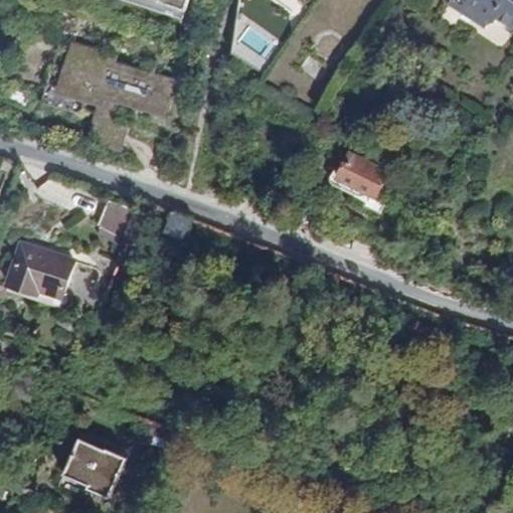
[(187,0),(155,0),(185,10),(187,0)]
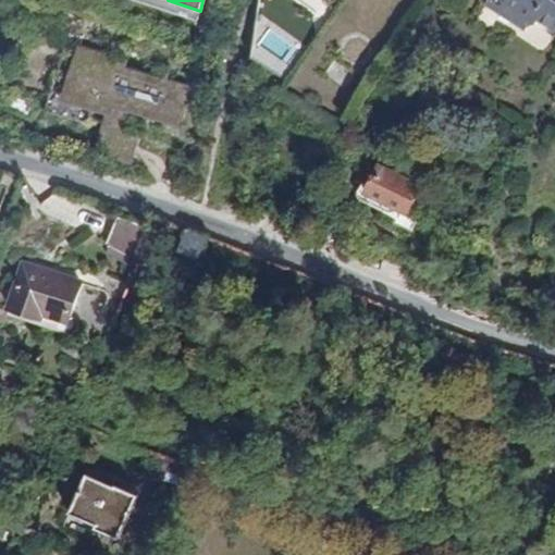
[(554,0),(492,0),(523,23),(530,23),(538,19),(554,29),(554,0)]
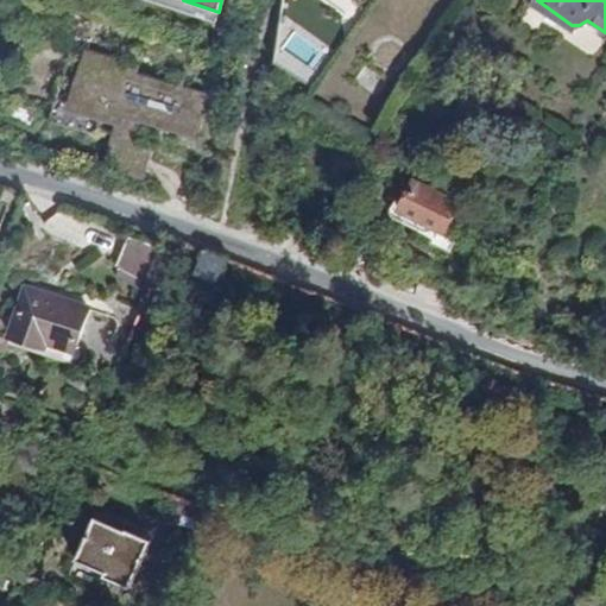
[(65,60),(48,124),(95,136),(100,118),(69,108),(82,63),(65,60)]
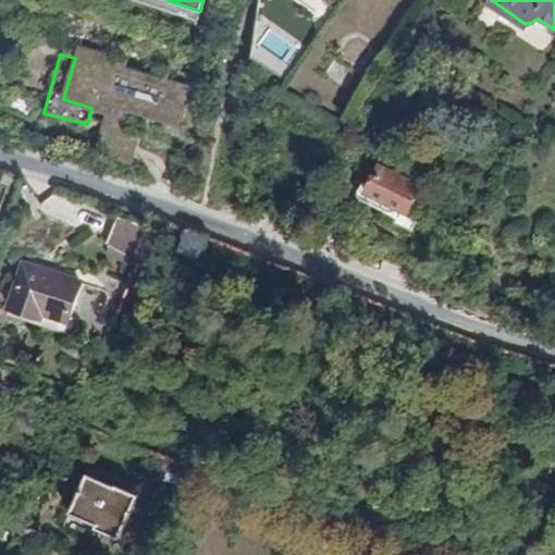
[(119,137),(126,109),(175,123),(185,89),(75,58),(63,99),(91,108),(106,112),(94,155),(127,164),(135,143),(119,137)]
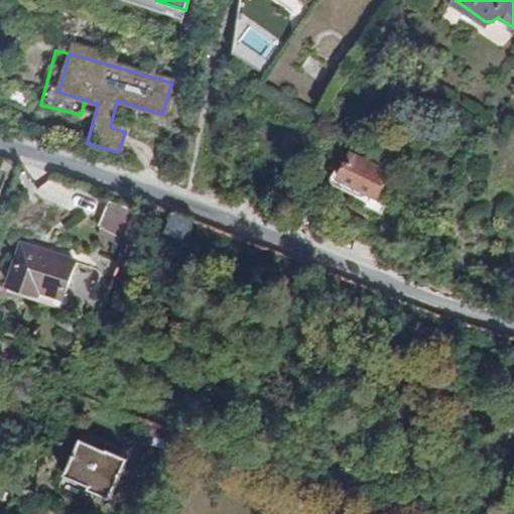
[(11,85),(5,101),(30,111),(36,95),(11,85)]
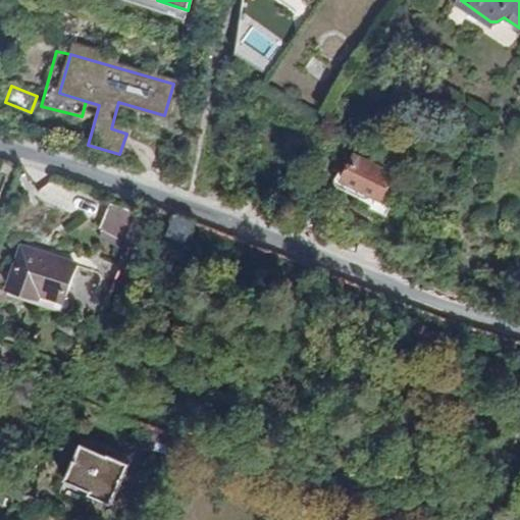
[(343,182),(373,196),(369,205),(368,208),(385,216),(393,201),(382,196),(392,175),(354,157),(346,175),(343,182)]
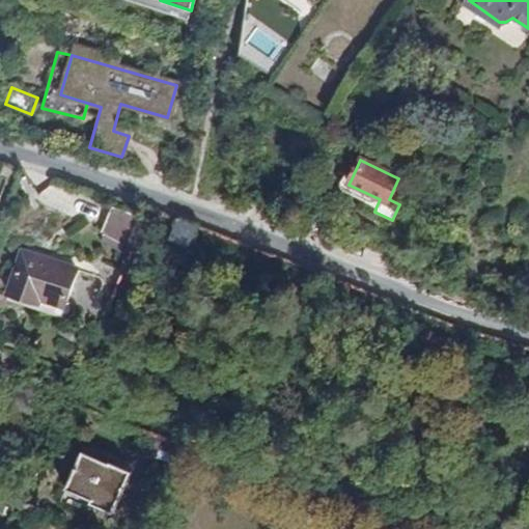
[(338,186),(344,192),(349,185),(352,178),(343,174),(338,186)]
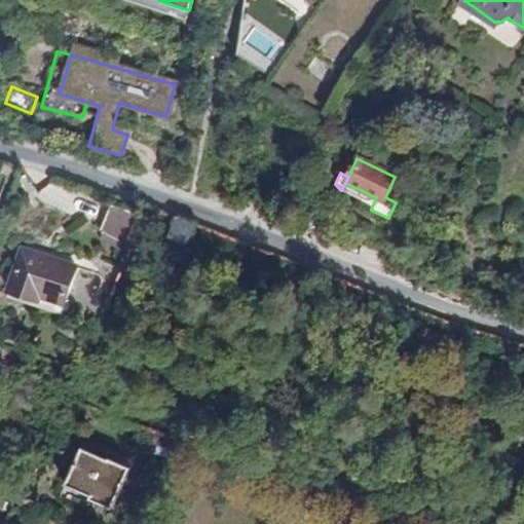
[(45,183),(37,197),(70,215),(78,200),(45,183)]
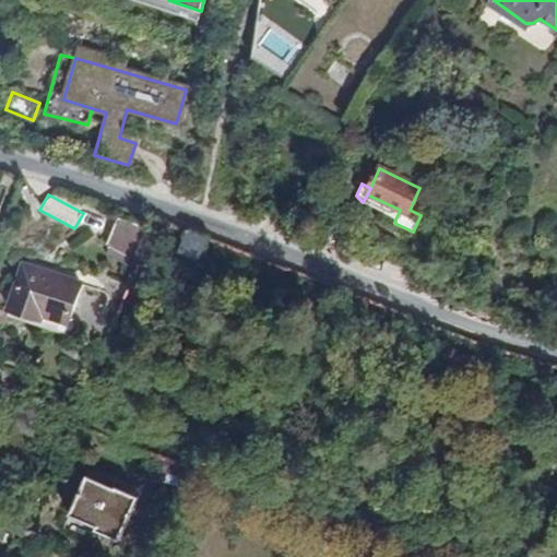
[(395,220),(400,210),(367,194),(363,202),(395,220)]
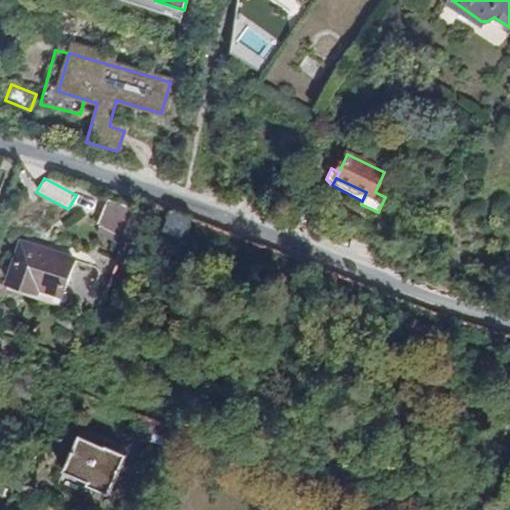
[(104,205),(96,225),(115,232),(123,212),(104,205)]
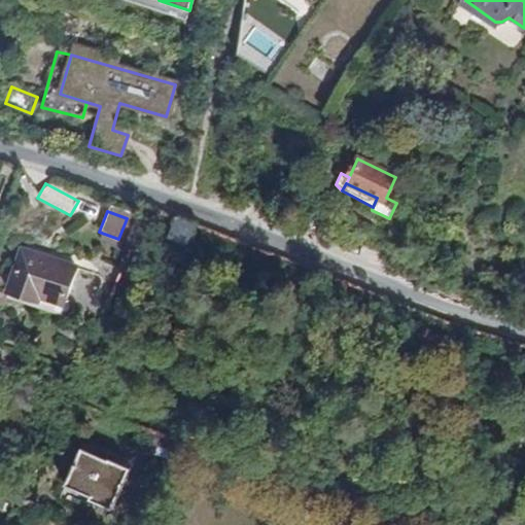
[(187,245),(195,224),(174,216),(167,238),(187,245)]
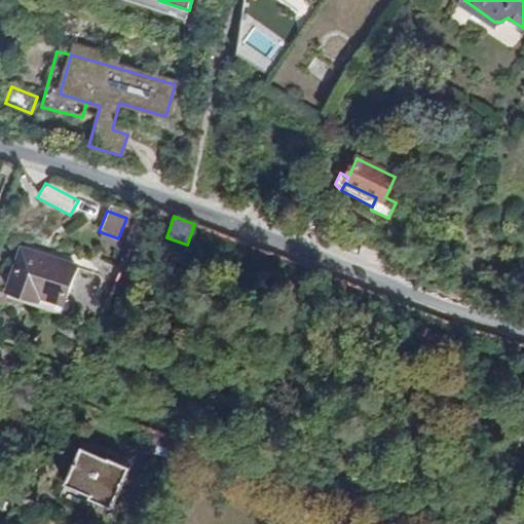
[(5,293),(58,310),(73,267),(20,250),(5,293)]
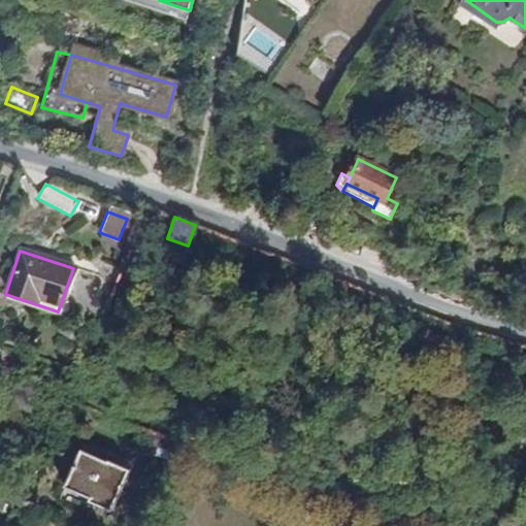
[(145,450),(168,458),(175,441),(152,432),(145,450)]
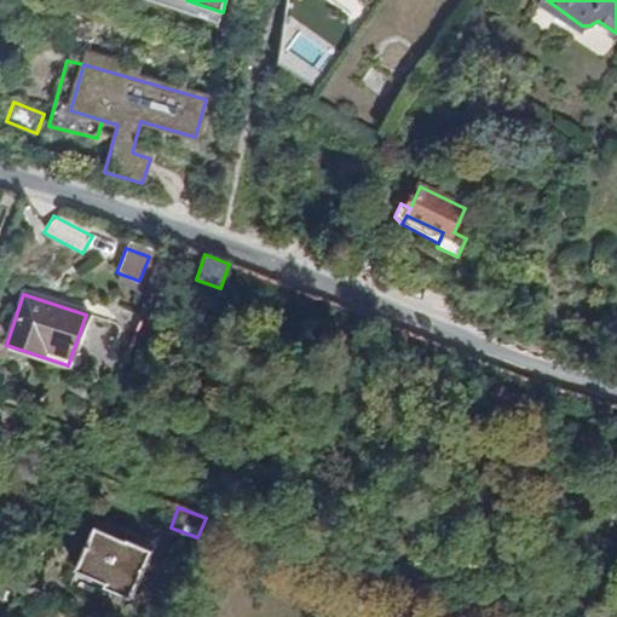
[(75,571),(105,584),(103,588),(130,600),(150,553),(131,543),(133,538),(120,532),(117,538),(93,528),(75,571)]
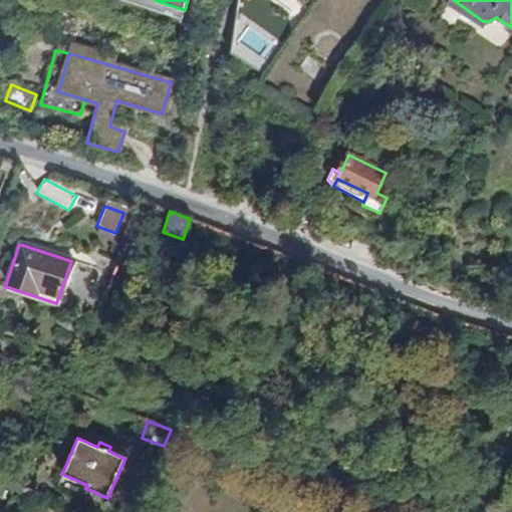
[(56,487),(81,497),(85,488),(87,485),(62,474),(56,487)]
